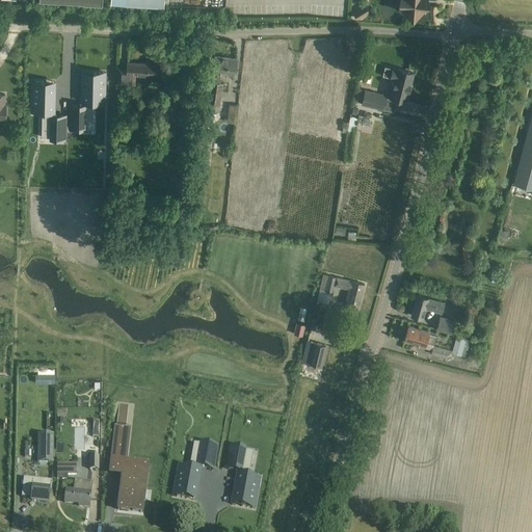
[(402,0),(401,9),(399,8),(399,12),(402,14),(403,10),(422,12),(422,15),(426,15),(426,10),(424,10),(424,0),(402,0)]
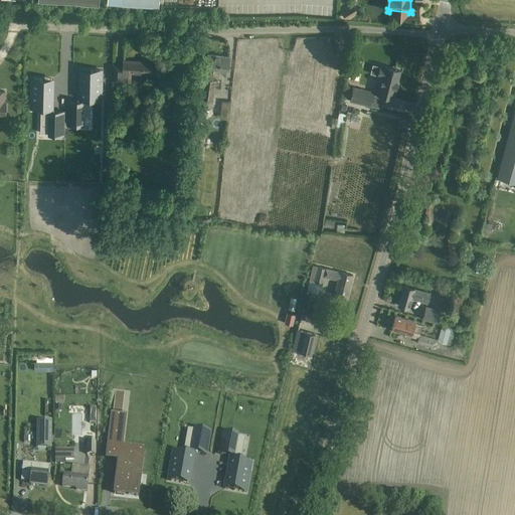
[(342,13),(346,18),(353,14),(349,8),(342,13)]
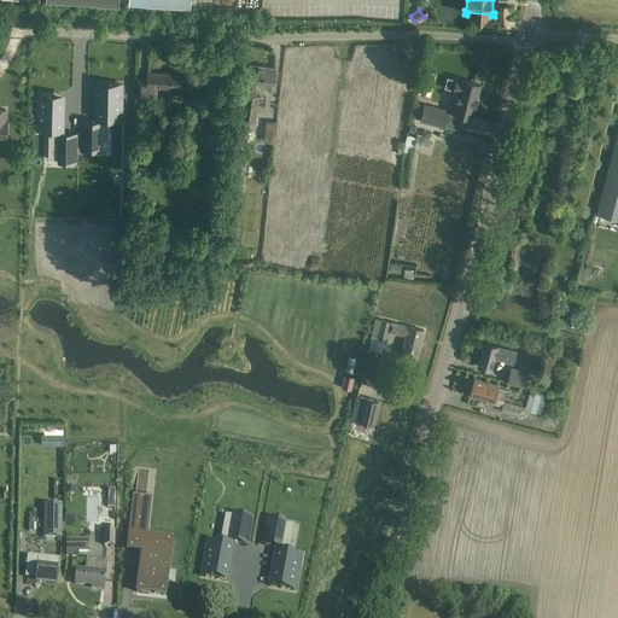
[(272,82),(274,82),(275,68),(250,65),(248,80),(243,80),(237,132),(245,133),(245,130),(252,132),(254,124),(255,124),(258,98),(255,97),(256,87),(270,89),(272,82)]
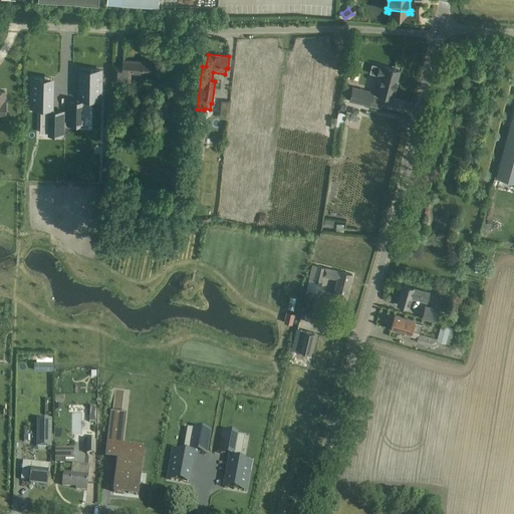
[(151,73),(151,72),(151,62),(123,60),(122,66),(114,66),(113,80),(122,81),(123,71),(151,73)]
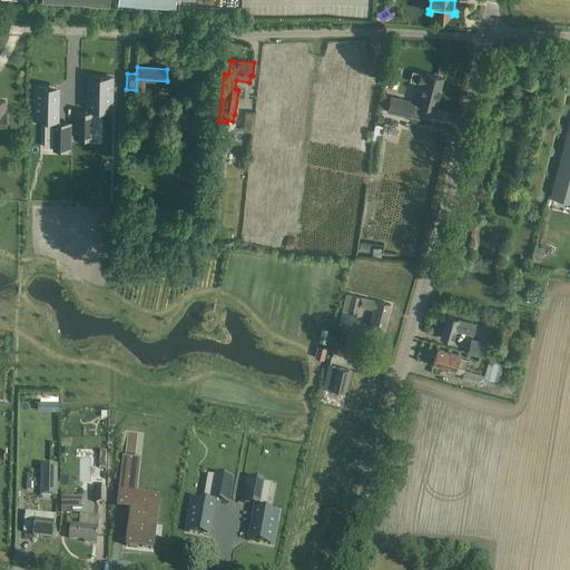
[(442,78),(420,72),(416,86),(421,86),(416,104),(434,108),(442,78)]
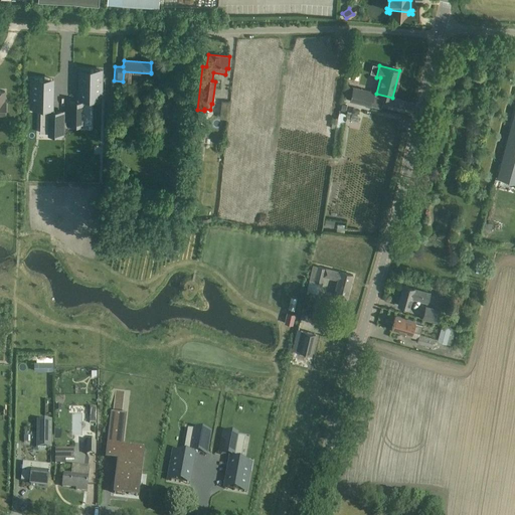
[(359,70),(348,68),(346,77),(356,80),(359,70)]
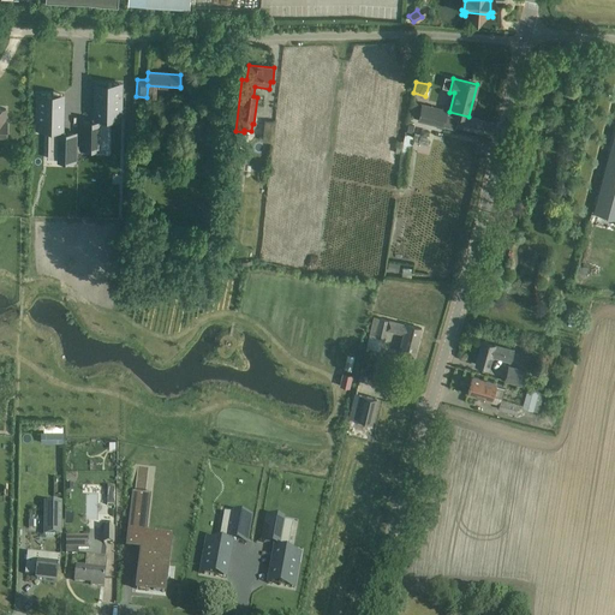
[(82,123),(82,149),(99,149),(99,148),(108,148),(109,119),(109,109),(119,111),(119,84),(107,84),(107,87),(97,87),(97,119),(97,123),(96,123),(82,123)]
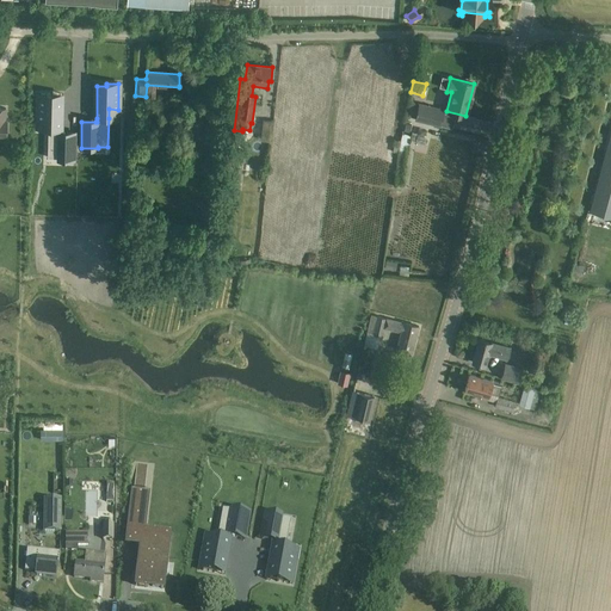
[(39,94),(38,119),(49,121),(49,129),(48,158),(59,158),(59,159),(75,159),(75,133),(60,133),(60,129),(61,98),(51,98),(51,94),(39,94)]
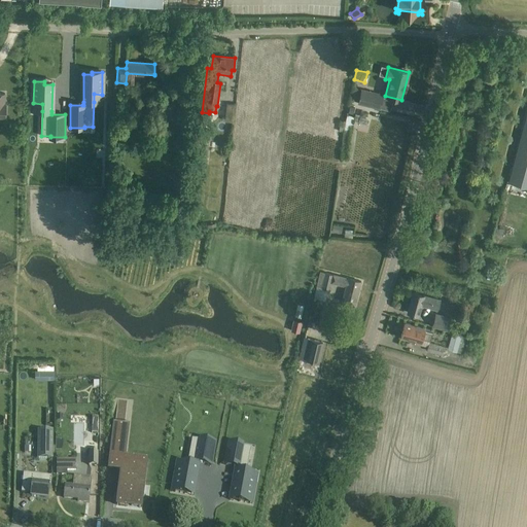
[(382,96),(360,91),(357,103),(379,108),(382,96)]
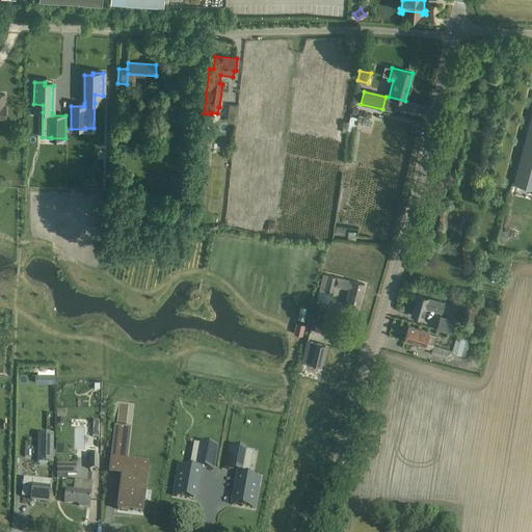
[(229,104),(227,123),(235,124),(237,105),(229,104)]
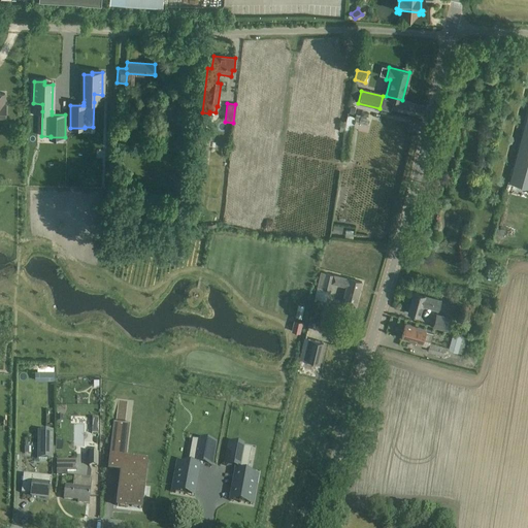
[(527,111),(509,183),(527,187),(527,111)]
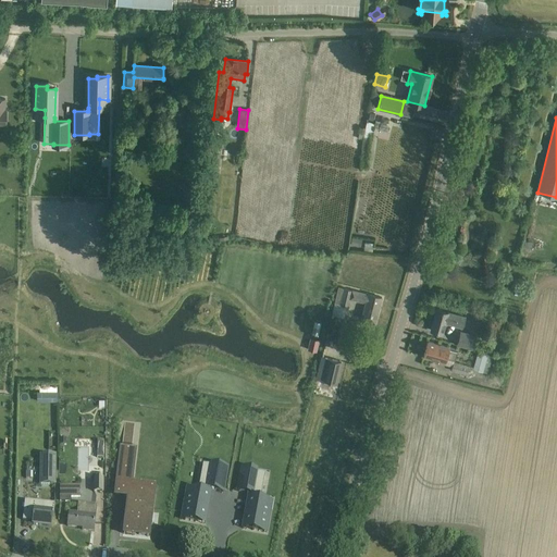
[(359,170),(366,170),(372,131),(374,123),(367,121),(364,128),(362,151),(359,170)]
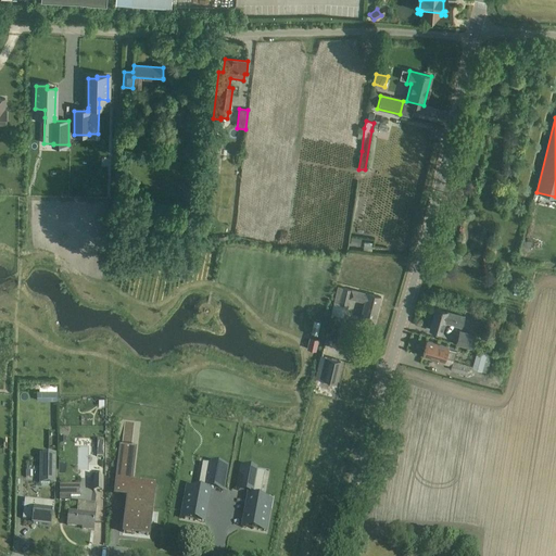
[(137,122),(129,122),(128,131),(137,131),(137,122)]
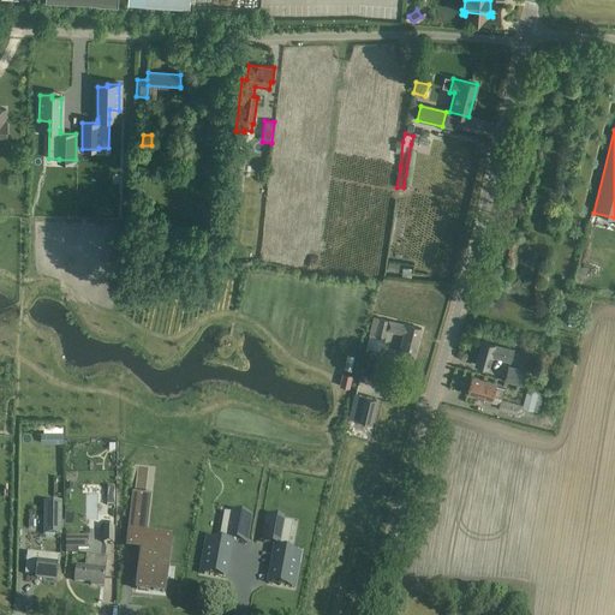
[(236,161),(233,187),(242,189),(244,162),(236,161)]
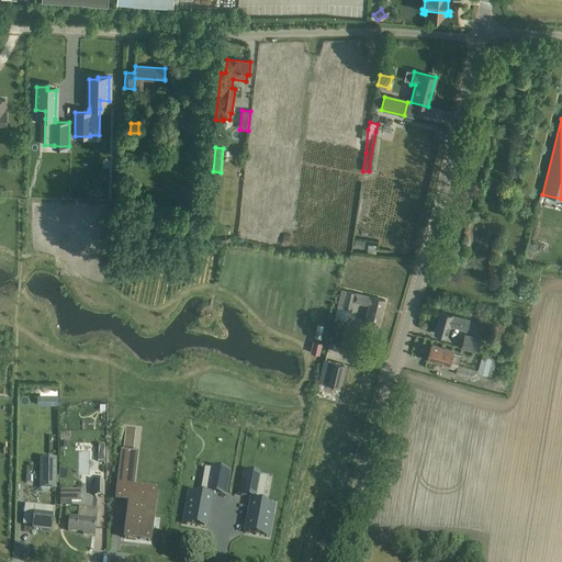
[(527,245),(526,253),(535,255),(536,246),(527,245)]
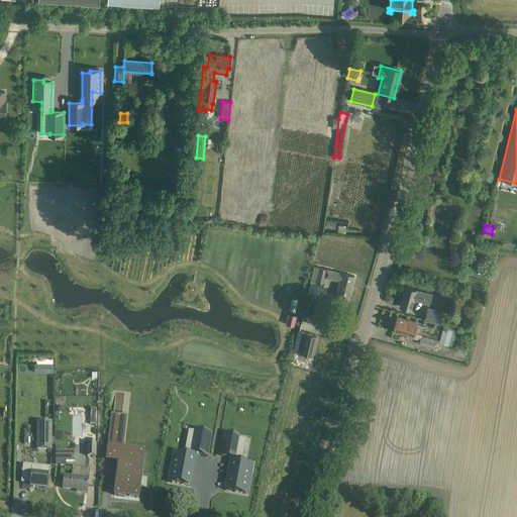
[(354,276),(344,274),(341,273),(341,274),(319,268),(315,283),(323,286),(325,278),(339,281),(335,296),(348,299),(354,276)]
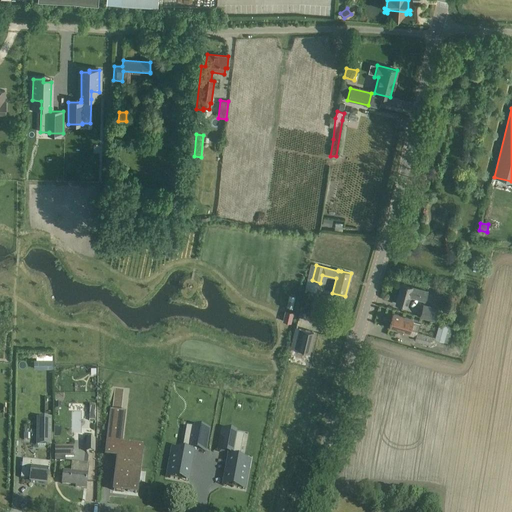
[(479,288),(461,283),(459,290),(477,294),(479,288)]
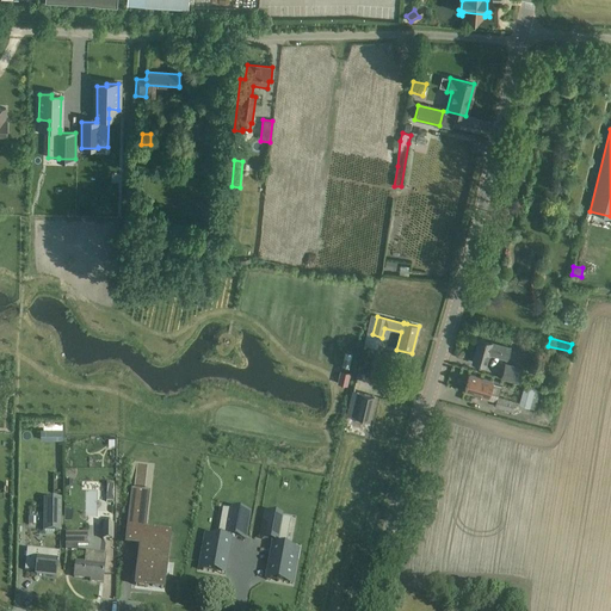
[(492,343),(479,339),(473,362),(485,365),(488,353),(507,359),(510,347),(492,343)]
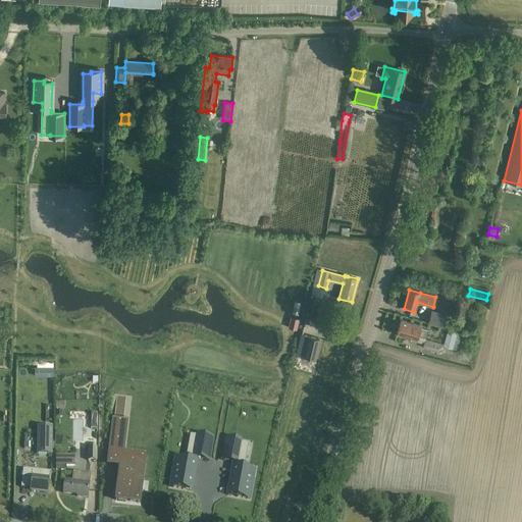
[(431,311),(428,324),(444,328),(448,315),(431,311)]
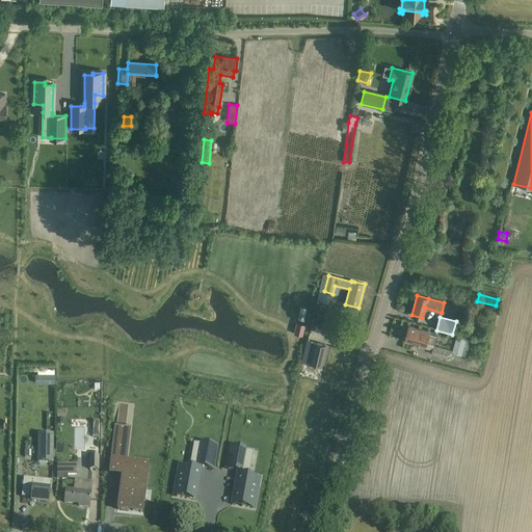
[(333,322),(335,333),(344,330),(341,320),(333,322)]
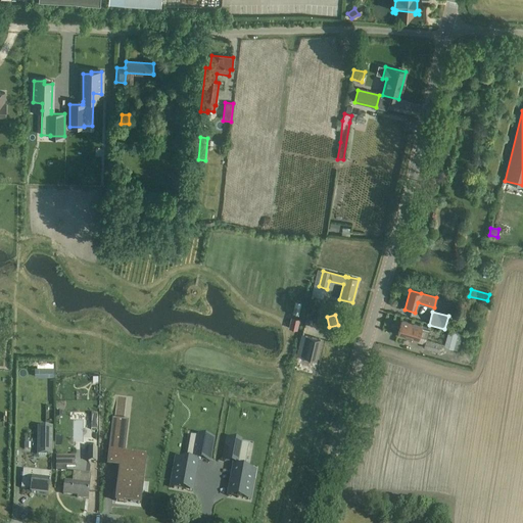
[(291,317),(289,328),(297,330),(299,319),(291,317)]
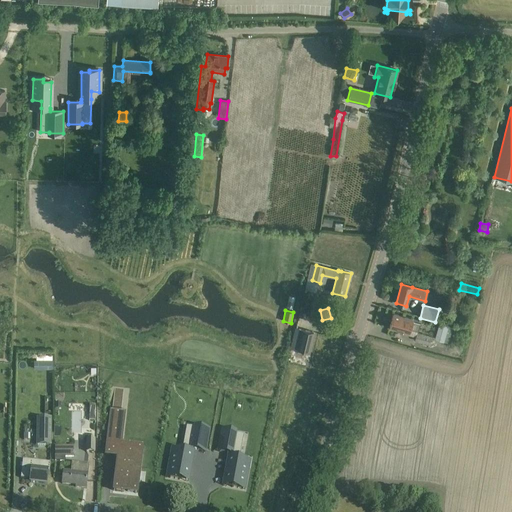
[(413,319),(393,313),(389,326),(409,332),(410,328),(418,331),(420,322),(412,319),(413,319)]
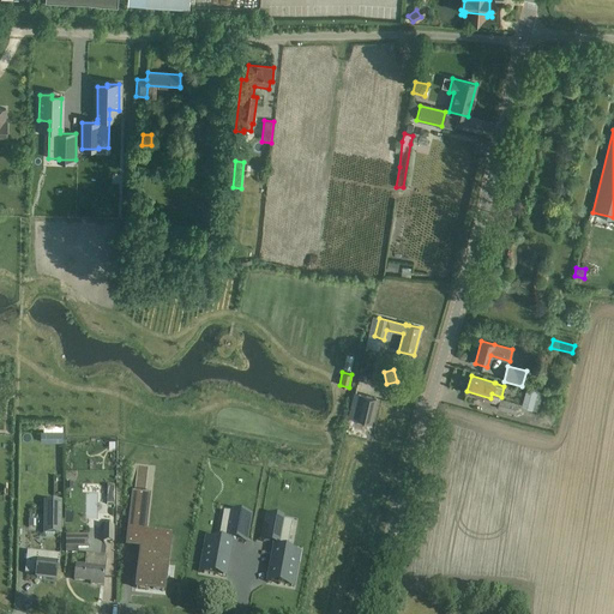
[(533,410),(537,411),(543,392),(527,387),(521,407),(533,411),(533,410)]
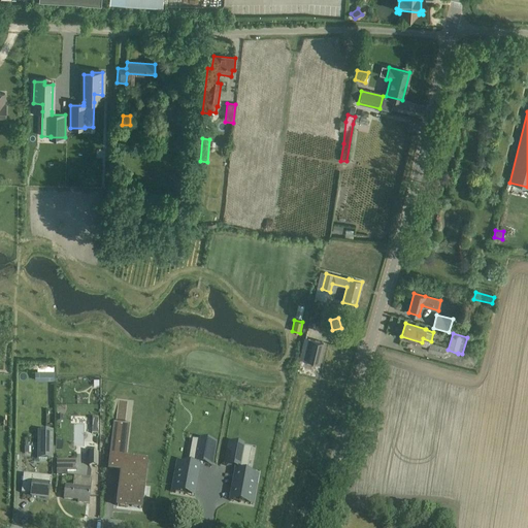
[(305,338),(300,359),(307,361),(307,360),(319,363),(323,342),(311,340),(305,338)]
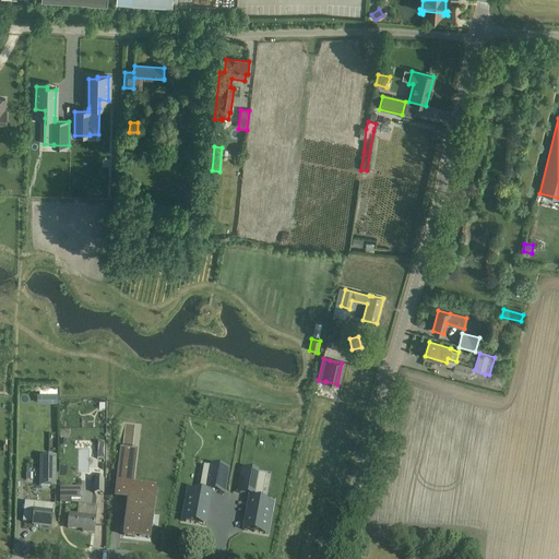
[(453,372),(471,377),(473,368),(455,364),(453,372)]
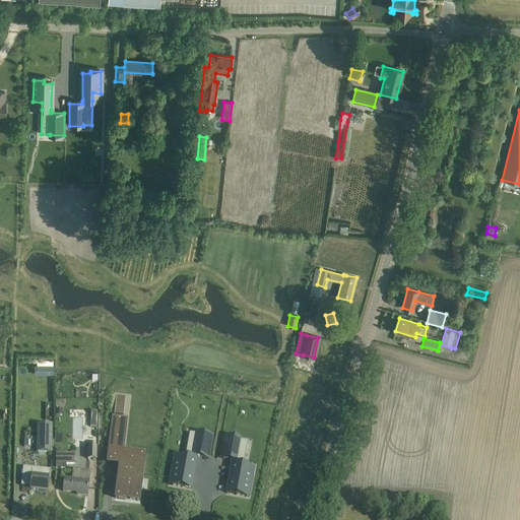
[(52,365),(35,365),(35,375),(52,374),(52,365)]
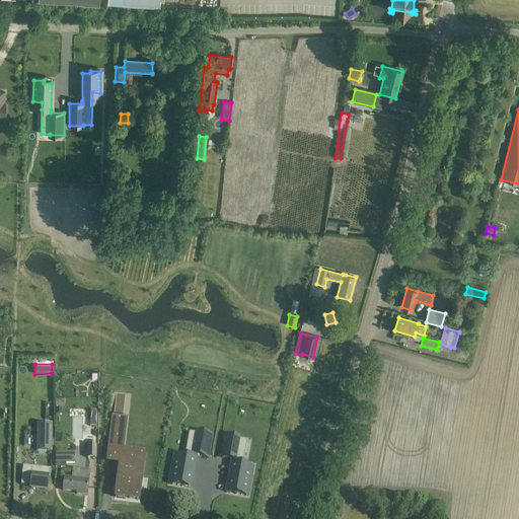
[(108,410),(102,459),(112,460),(118,411),(108,410)]
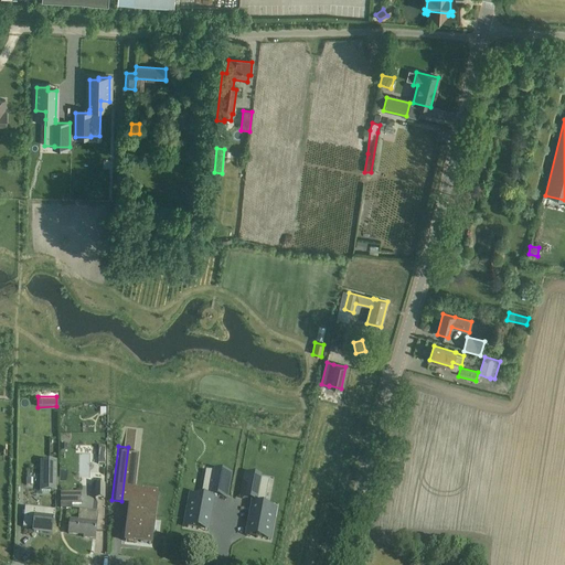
[(41,487),(56,487),(56,462),(41,462),(41,487)]
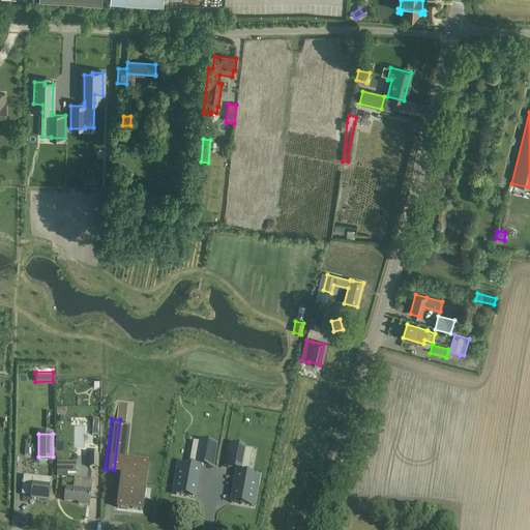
[(179,472),(175,495),(181,496),(181,495),(182,493),(186,494),(194,495),(199,468),(199,465),(200,466),(212,468),(216,445),(202,442),(202,444),(193,442),(188,466),(187,474),(179,472)]
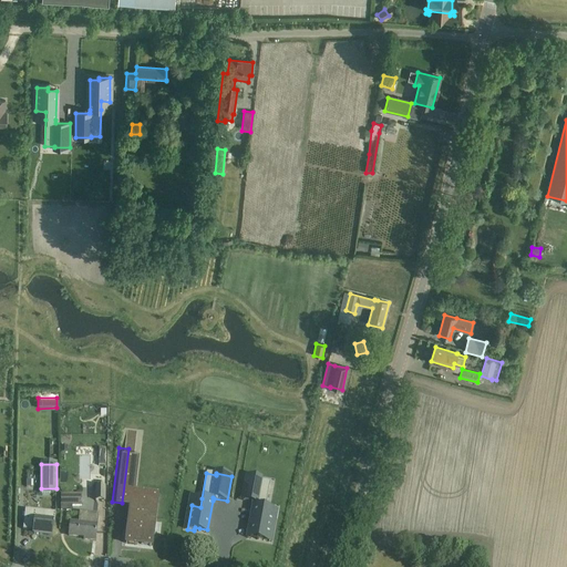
[(246,476),(241,501),(256,504),(255,506),(250,535),(258,537),(263,537),(263,540),(269,542),(274,518),(265,516),(266,508),(270,482),(260,481),(261,480),(246,476)]
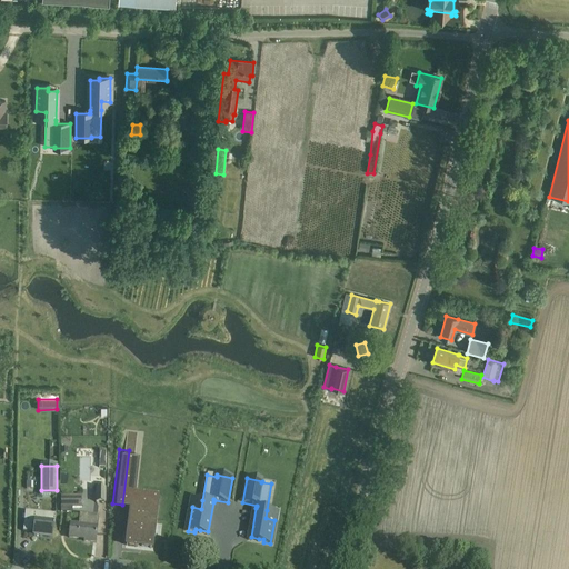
[(97,489),(96,502),(105,502),(106,489),(97,489)]
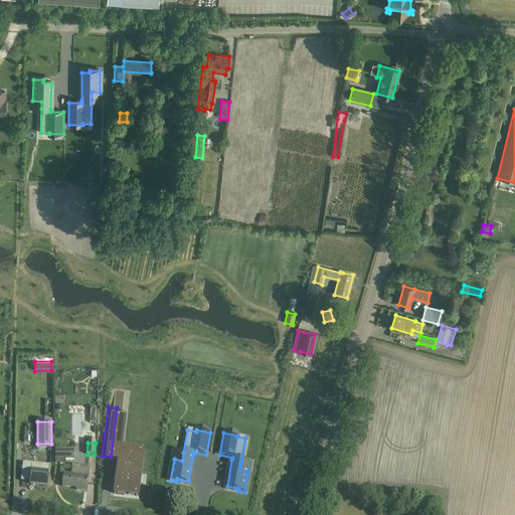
[(73,460),(74,449),(55,450),(55,461),(62,461),(62,460),(73,460)]
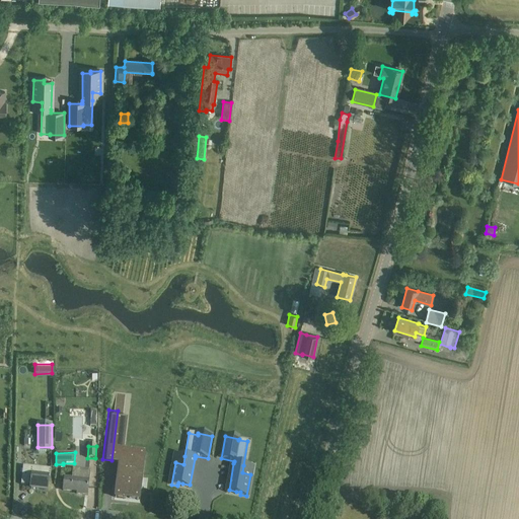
[(113,490),(112,497),(119,497),(119,494),(124,495),(124,497),(132,498),(134,489),(125,488),(125,485),(133,486),(134,475),(126,474),(127,472),(135,473),(137,459),(124,458),(123,471),(121,471),(122,461),(115,460),(113,473),(120,474),(119,476),(116,476),(115,487),(118,488),(118,490),(113,490)]
